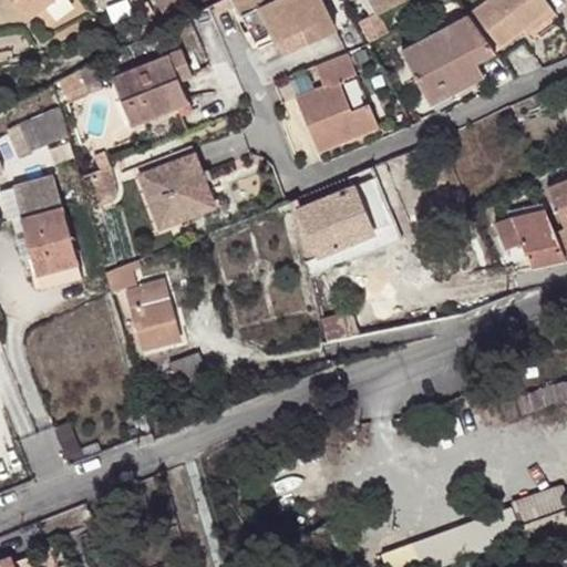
[(57,0),(13,0),(23,12),(55,1),(57,0)]
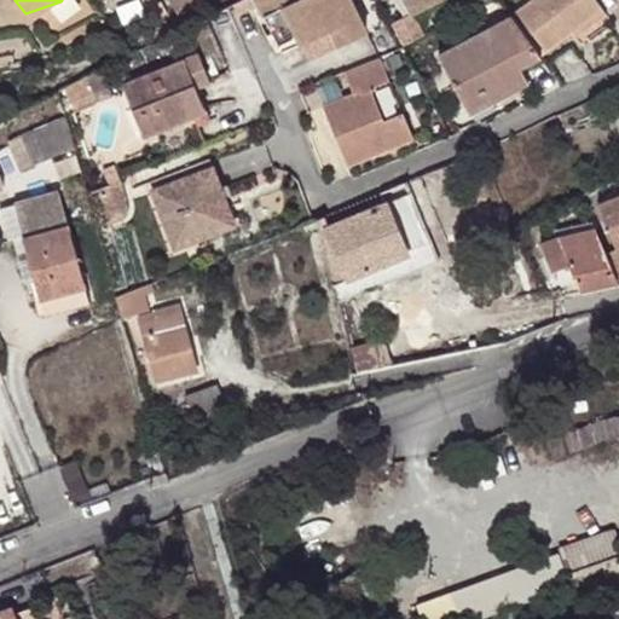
[(195,0),(172,0),(179,13),(197,5),(195,0)]
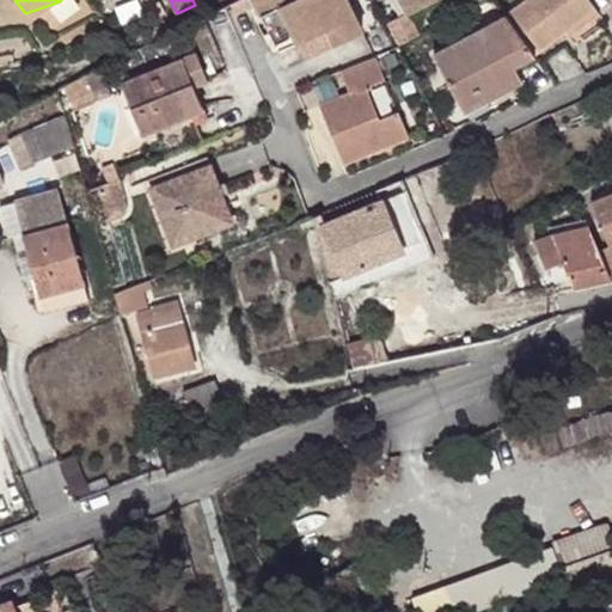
[(234,0),(233,0),(237,10),(255,1),(275,44),(293,36),(325,20),(329,28),(336,43),(365,30),(349,0),(234,0)]
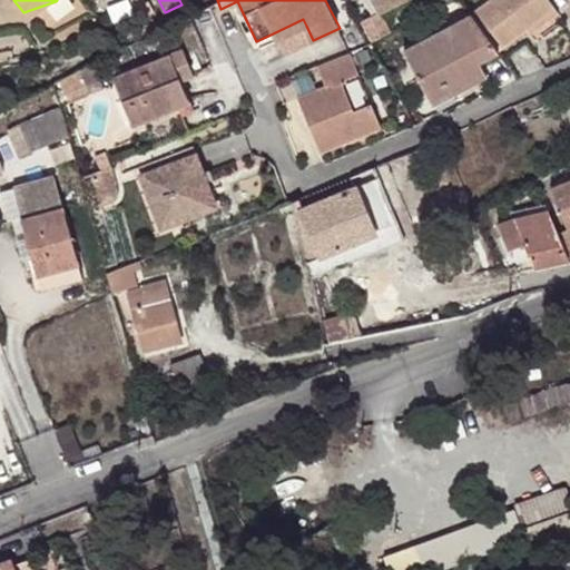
[(374,0),(380,11),(401,0),(374,0)]
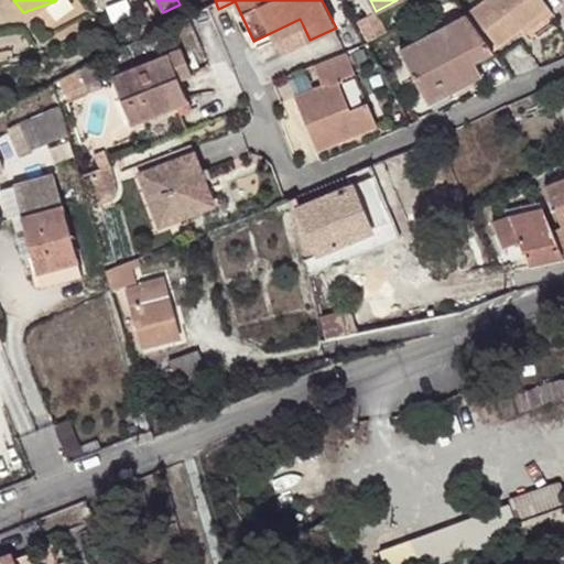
[(545,0),(484,0),(467,13),(494,49),(522,28),(551,7),(545,0)]
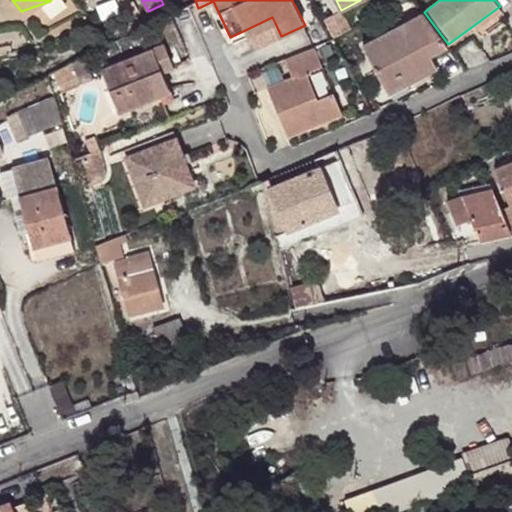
[(27,18),(50,1),(21,11),(27,18)]
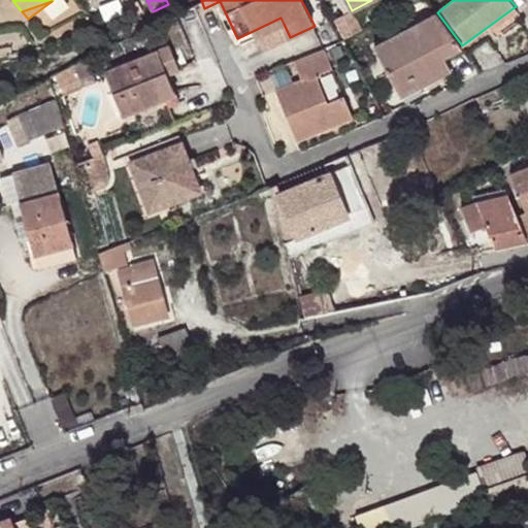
[(520,11),(516,6),(489,26),(493,32),(520,11)]
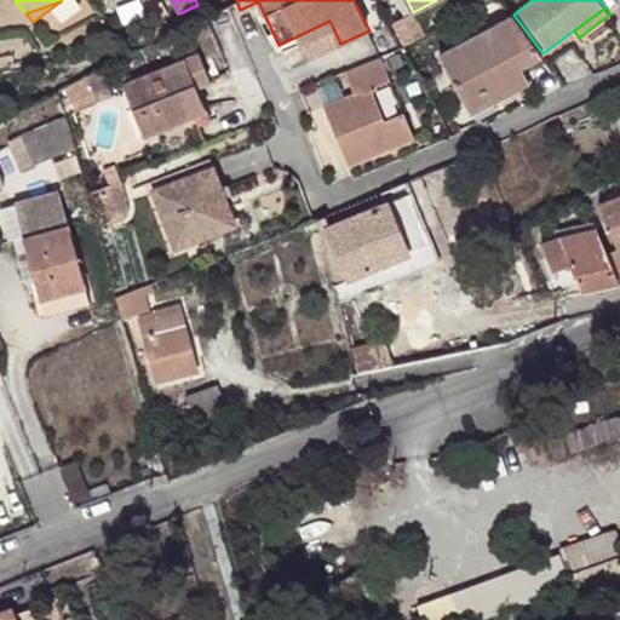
[(524,69),(545,56),(543,53),(514,15),(440,55),(466,102),(494,86),(501,97),(530,81),(524,69)]
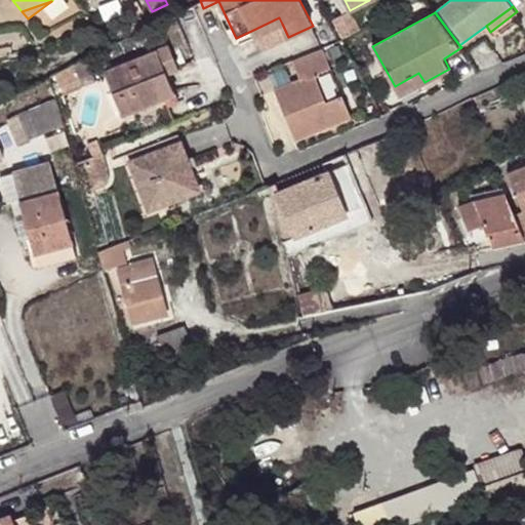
[(279,17),(251,31),(254,37),(282,24),(279,17)]
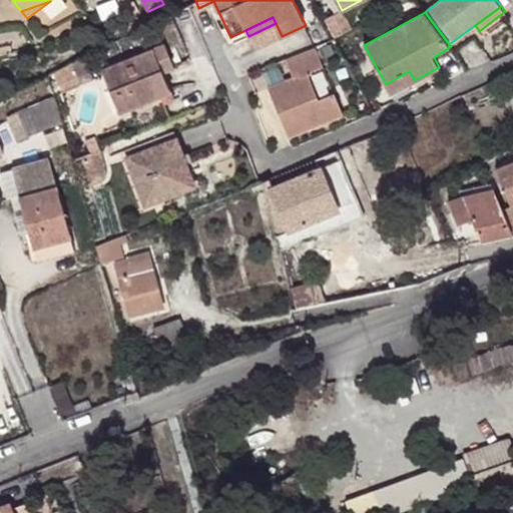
[(167,43),(153,48),(163,71),(176,66),(167,43)]
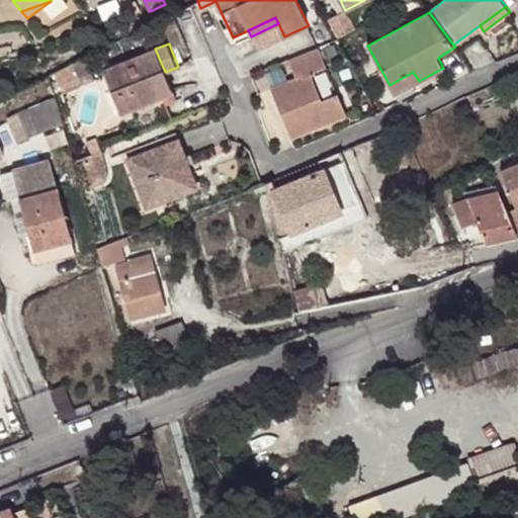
[(320,47),(288,59),(296,76),(271,86),(292,139),(348,116),(339,92),(322,99),(312,72),(328,67),(320,47)]
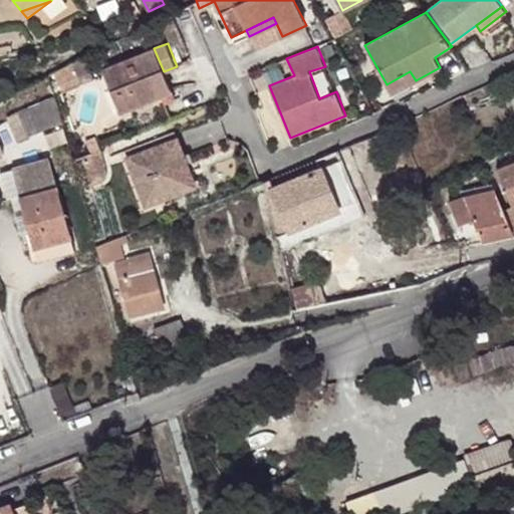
[(164,71),(154,48),(102,68),(120,112),(172,91),(164,71)]
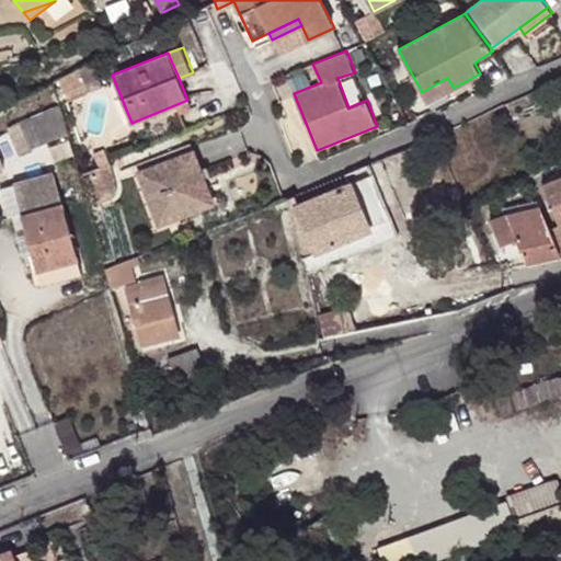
[(295,89),(317,80),(311,67),(289,76),(295,89)]
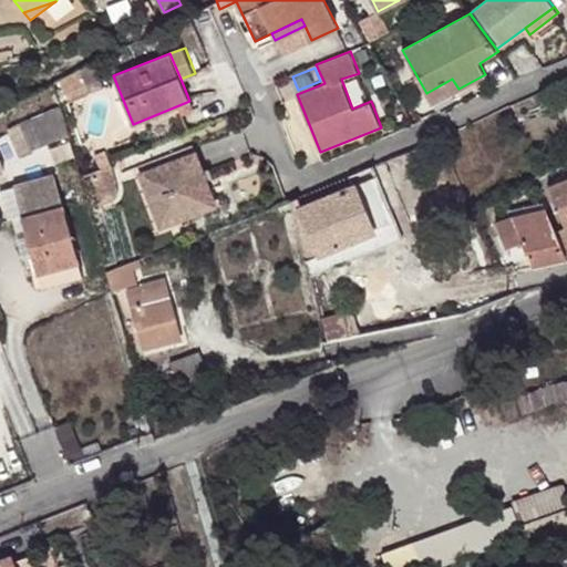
[(83,75),(63,84),(70,101),(91,92),(83,75)]
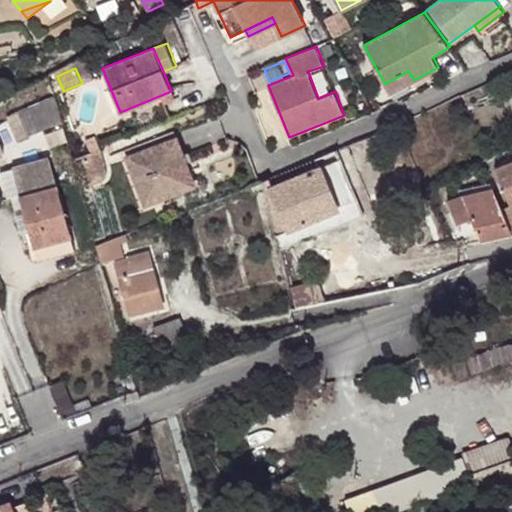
[(390,93),(414,80),(408,71),(385,84),(390,93)]
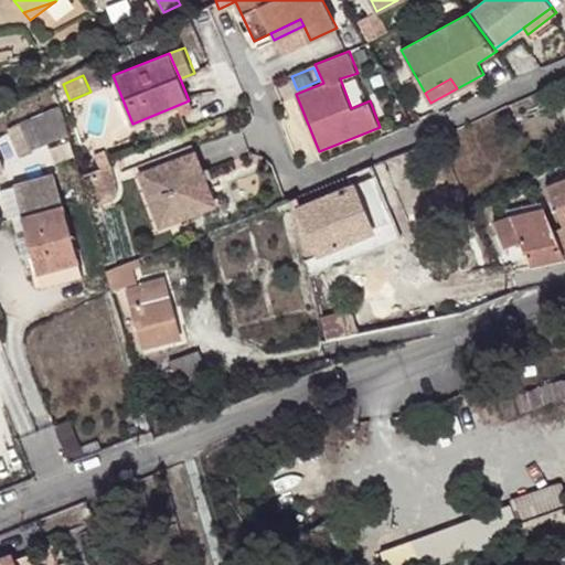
[(104,93),(70,105),(84,147),(117,135),(104,93)]
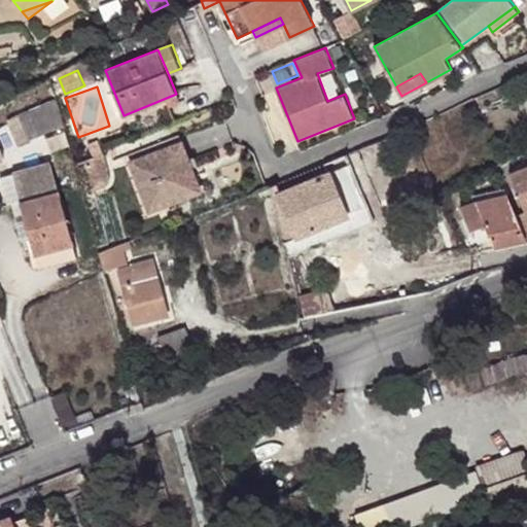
[(65,127),(57,98),(7,118),(13,134),(26,129),(30,140),(45,134),(40,123),(50,118),(55,130),(65,127)]
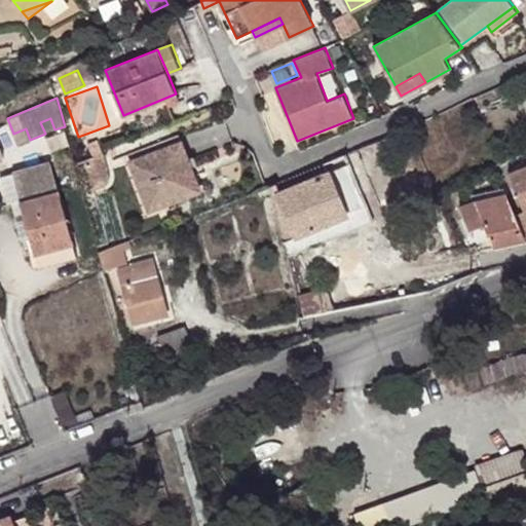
[(40,122),(45,134),(54,129),(50,118),(40,122)]
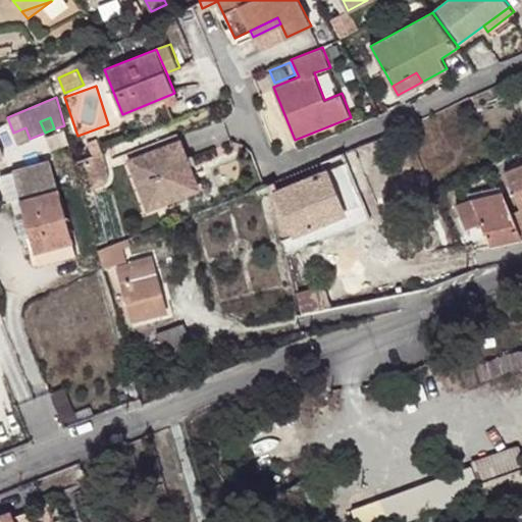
[(176,132),(126,151),(149,208),(199,190),(176,132)]
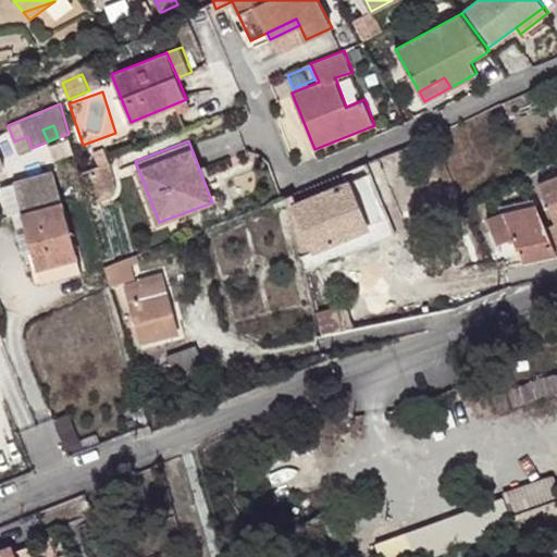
[(116,183),(109,160),(89,169),(98,200),(109,197),(114,190),(116,183)]
